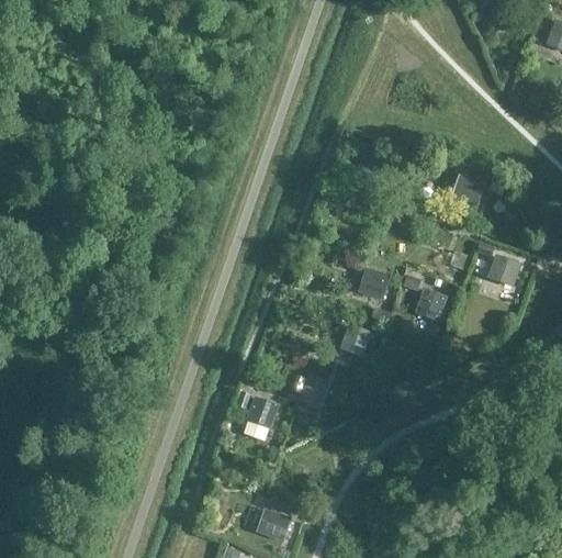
[(544,43),(561,48),(561,20),(554,18),(544,43)]
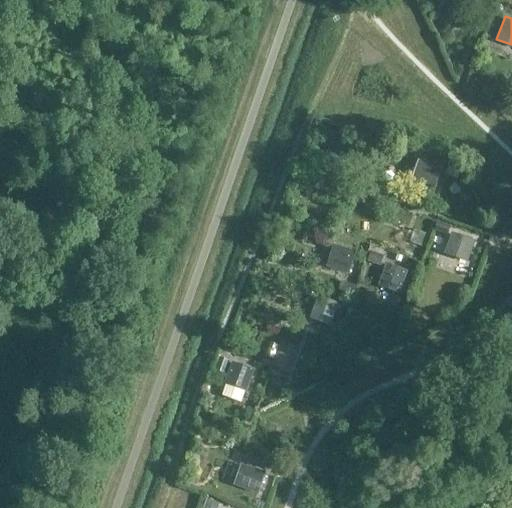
[(411,177),(435,186),(442,165),(418,156),(411,177)]
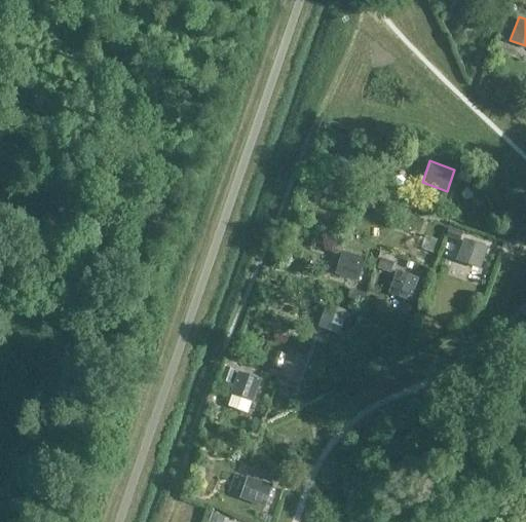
[(461,165),(457,176),(470,179),(473,170),(461,165)]
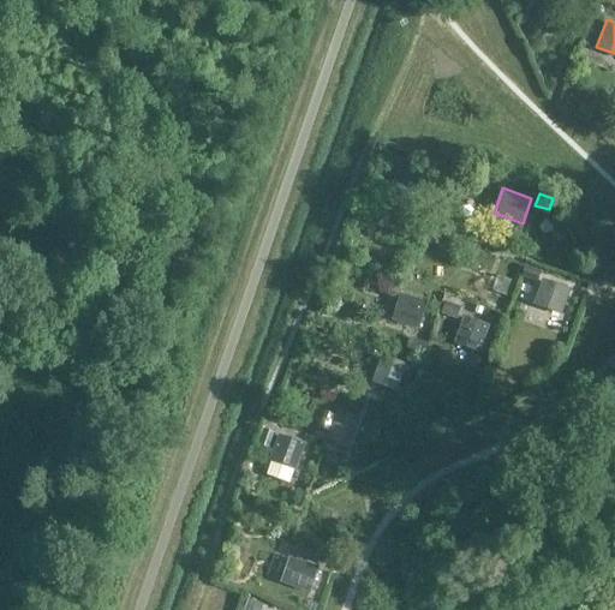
[(524,262),(520,273),(536,277),(539,268),(524,262)]
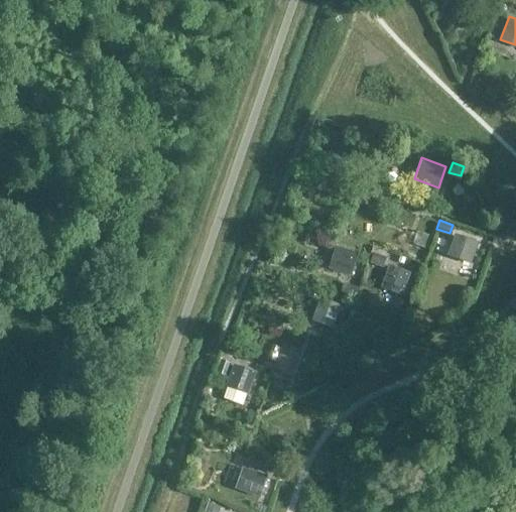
[(446,253),(471,262),(479,241),(455,232),(446,253)]
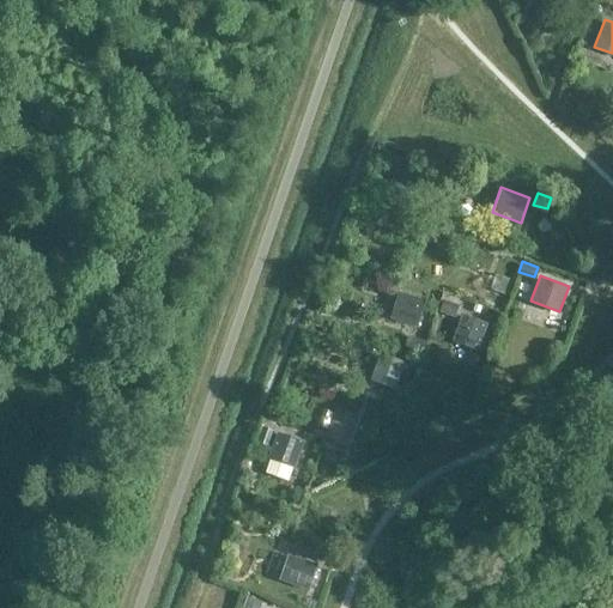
[(429,297),(399,286),(390,309),(408,315),(406,322),(418,327),(429,297)]
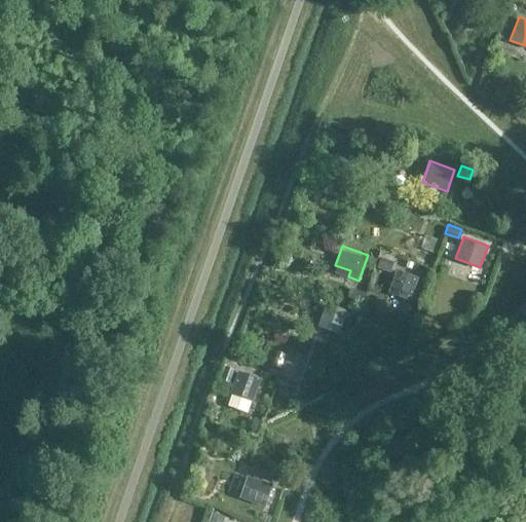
[(381,255),(378,264),(390,269),(395,260),(381,255)]
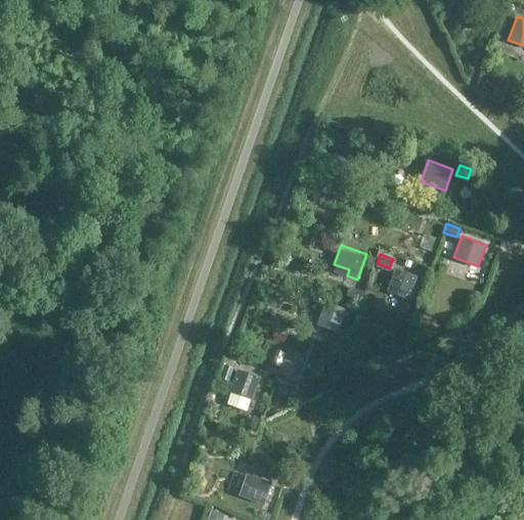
[(387,290),(408,298),(417,275),(395,267),(387,290)]
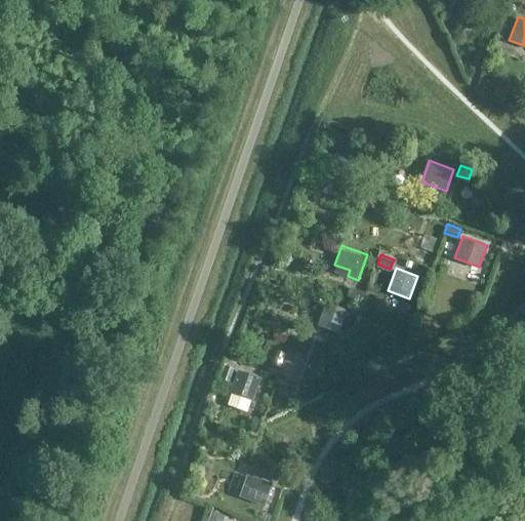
[(310,283),(307,292),(320,297),(323,288),(310,283)]
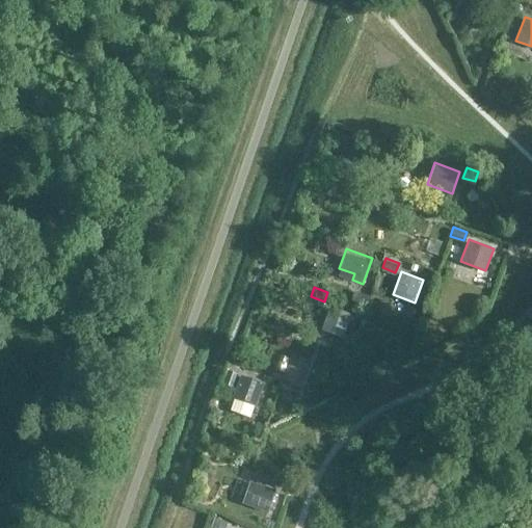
[(355,289),(352,298),(366,304),(369,294),(355,289)]
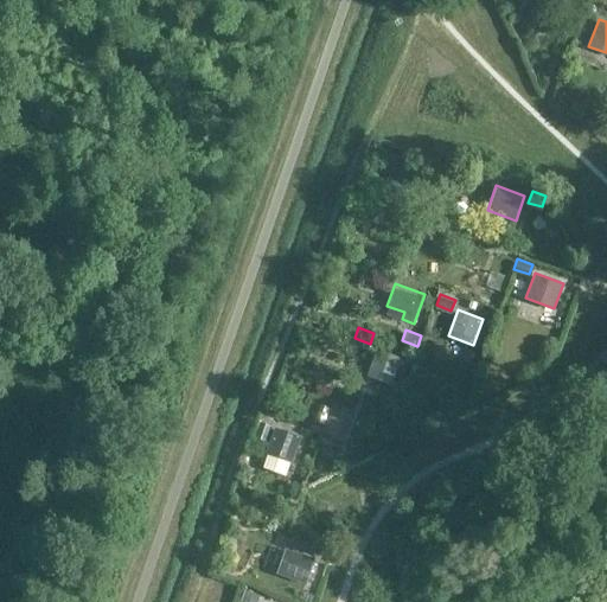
[(377,348),(368,375),(393,384),(402,357),(377,348)]
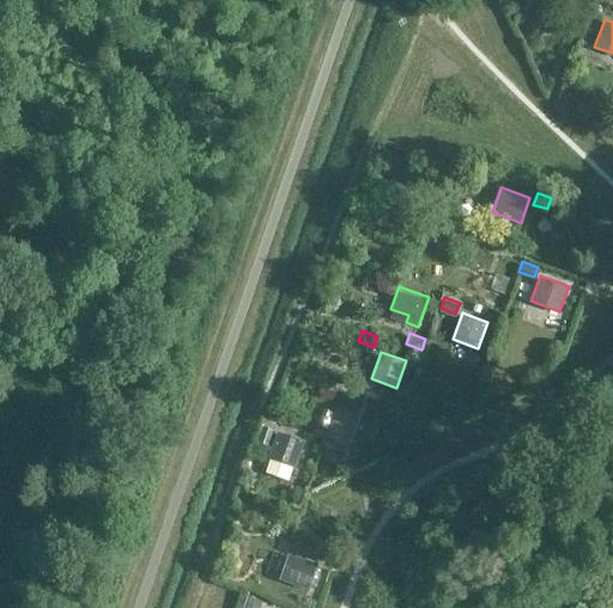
[(262,424),(256,439),(268,443),(273,427),(262,424)]
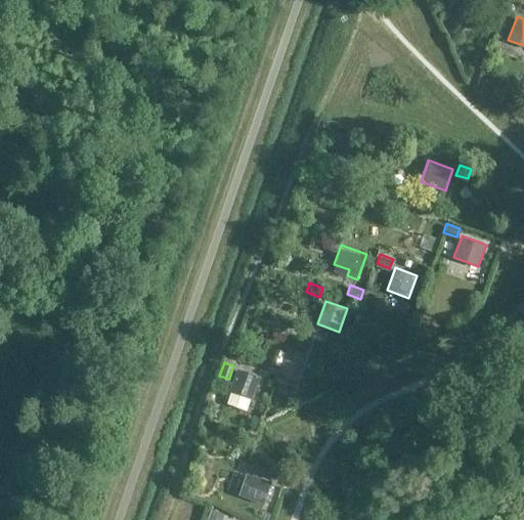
[(230,391),(252,399),(259,376),(237,369),(230,391)]
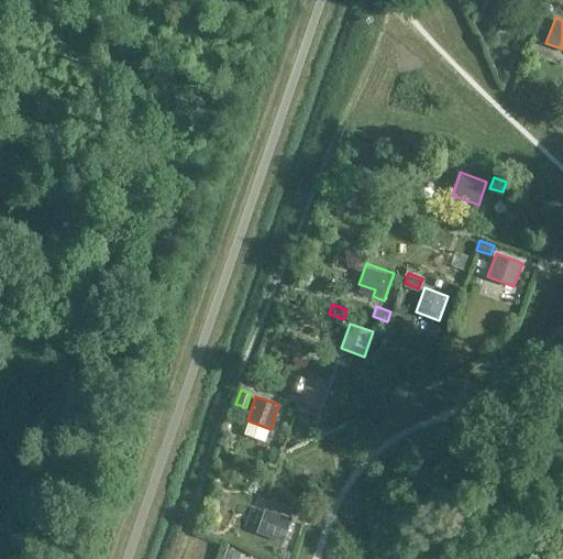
[(289,500),(286,510),(300,515),(304,505),(289,500)]
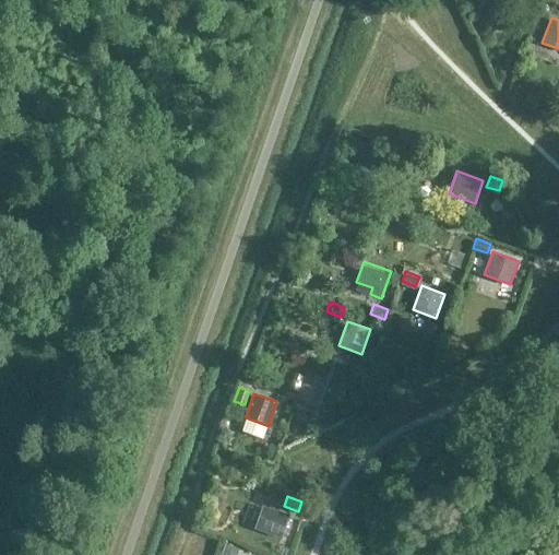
[(282,538),(290,514),(263,504),(254,528),(282,538)]
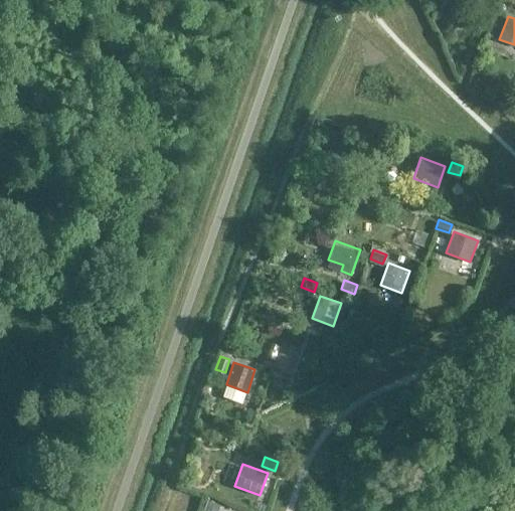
[(207,499),(204,508),(213,510),(216,510),(219,504),(207,499)]
